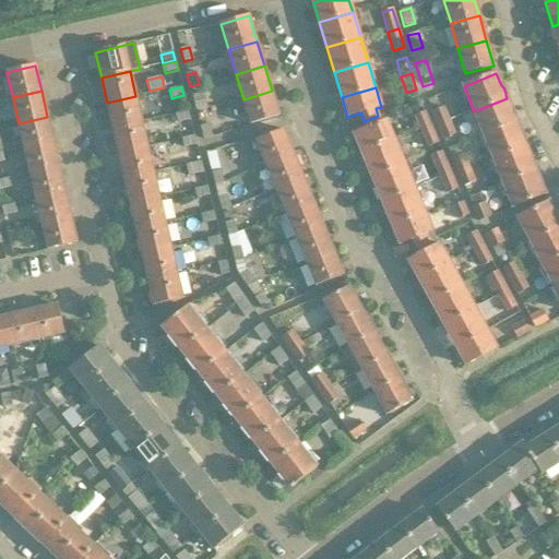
[(280,117),(272,91),(244,99),(251,125),(280,117)]
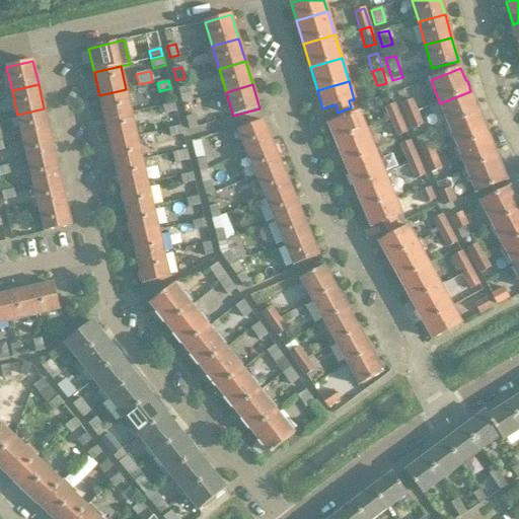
[(187,86),(178,89),(182,102),(191,100),(187,86)]
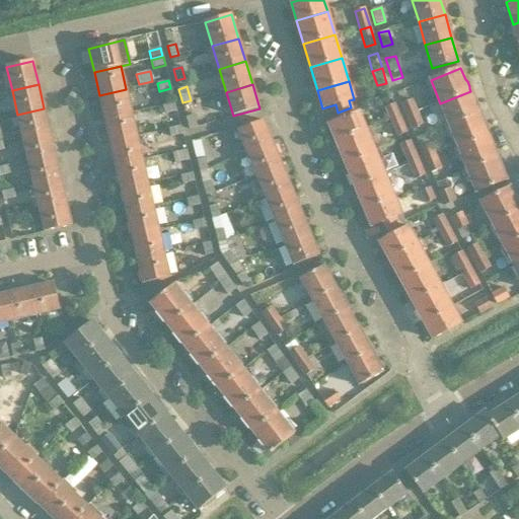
[(105,120),(132,113),(126,89),(99,95),(105,120)]
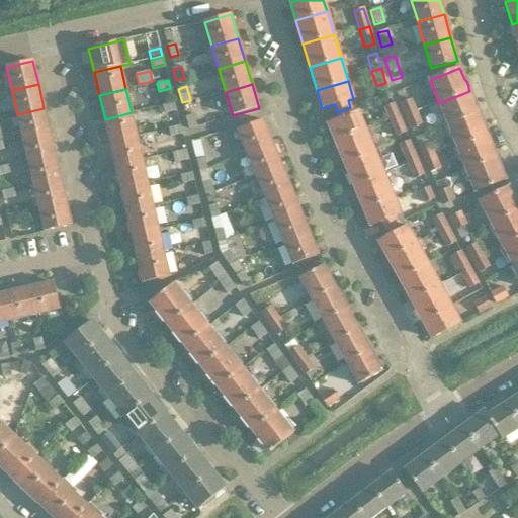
[(406,116),(416,112),(406,89),(396,93),(406,116)]
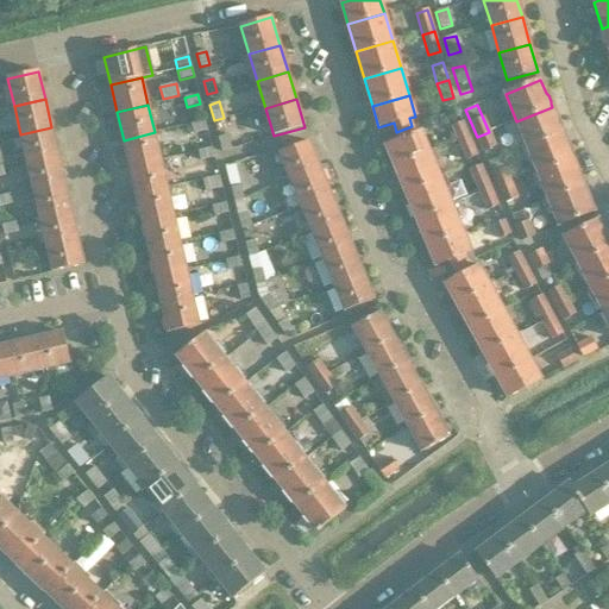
[(527,148),(562,133),(560,130),(562,127),(559,121),(557,119),(552,107),(516,121),(527,148)]
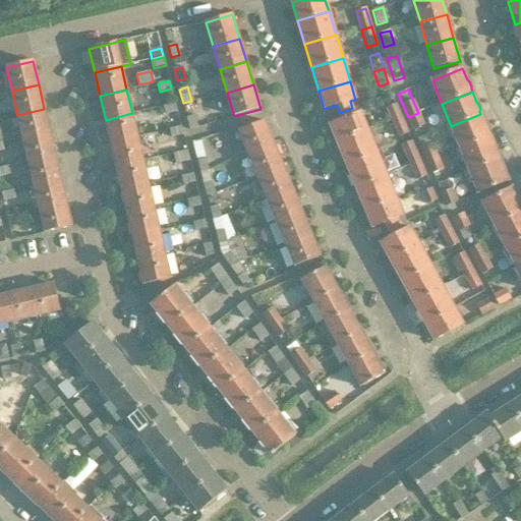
[(166,115),(177,112),(175,104),(164,107),(166,115)]
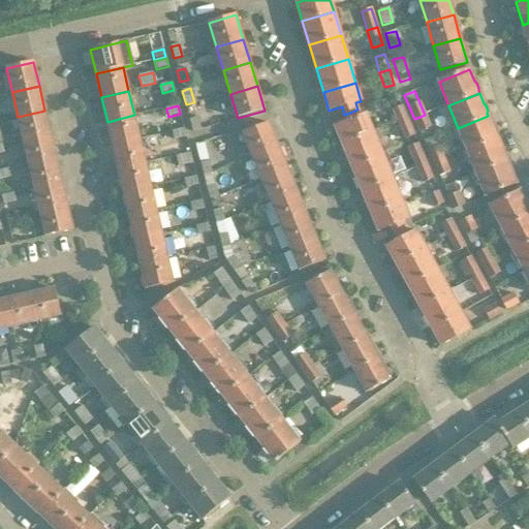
[(393,110),(399,125),(408,121),(402,105),(393,110)]
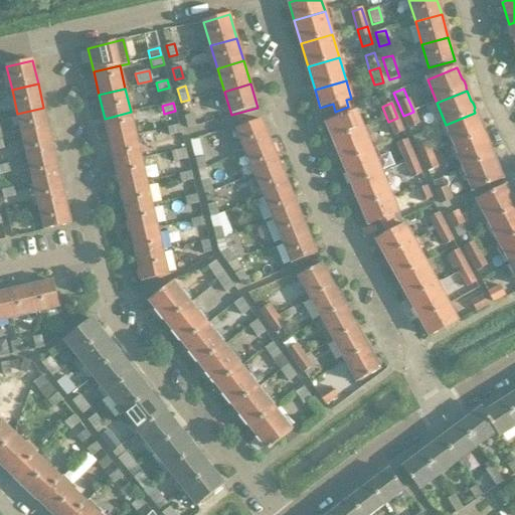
[(326,124),(333,141),(363,129),(356,112),(351,114),(348,107),(335,112),(338,119),(326,124)]
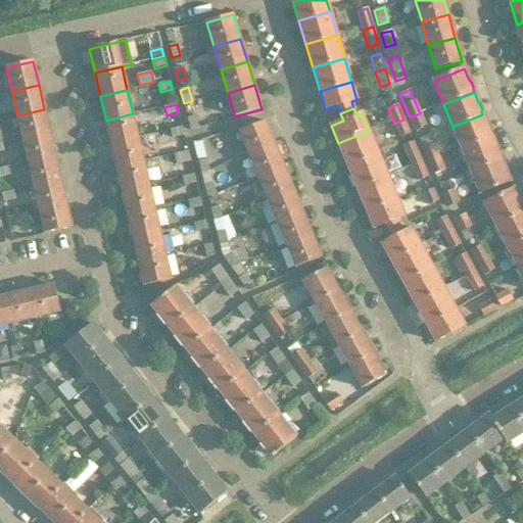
[(24,139),(50,133),(44,109),(17,115),(24,139)]
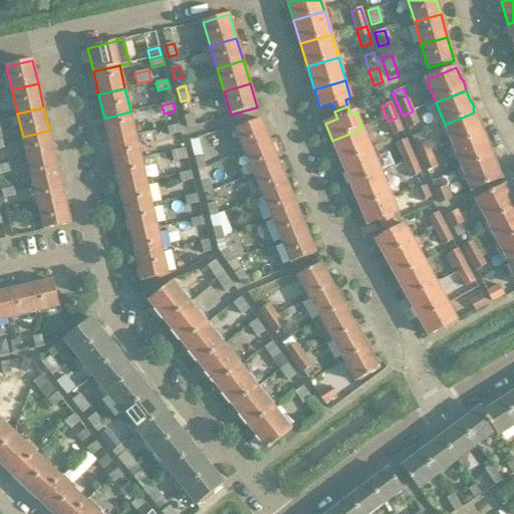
[(109,142),(136,136),(131,111),(104,118),(109,142)]
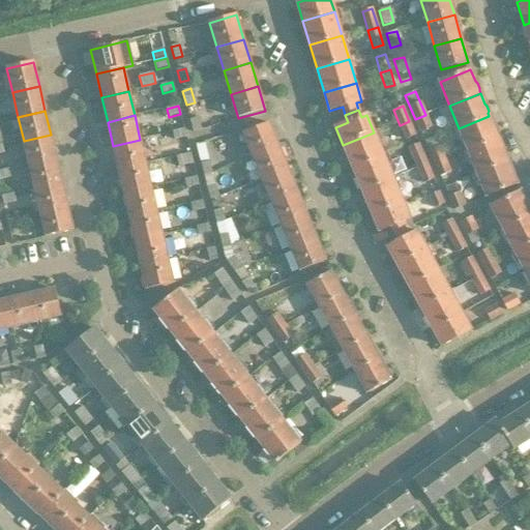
[(431,127),(425,115),(415,119),(420,131),(431,127)]
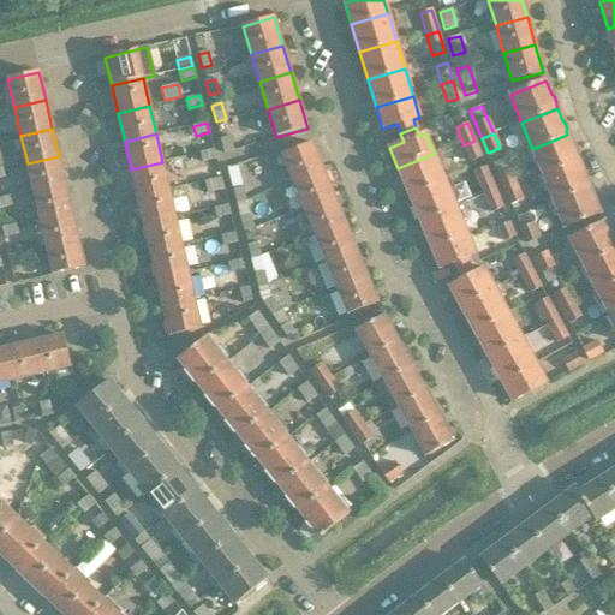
[(543,175),(578,161),(577,157),(578,155),(575,149),(573,147),(567,135),(532,149),(543,175)]
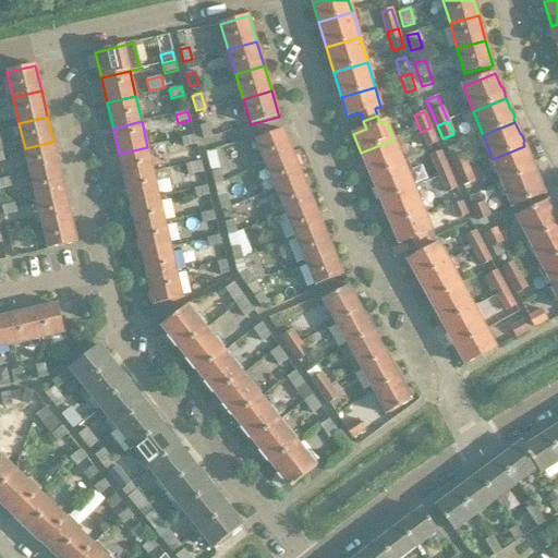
[(208,124),(199,126),(203,140),(211,137),(208,124)]
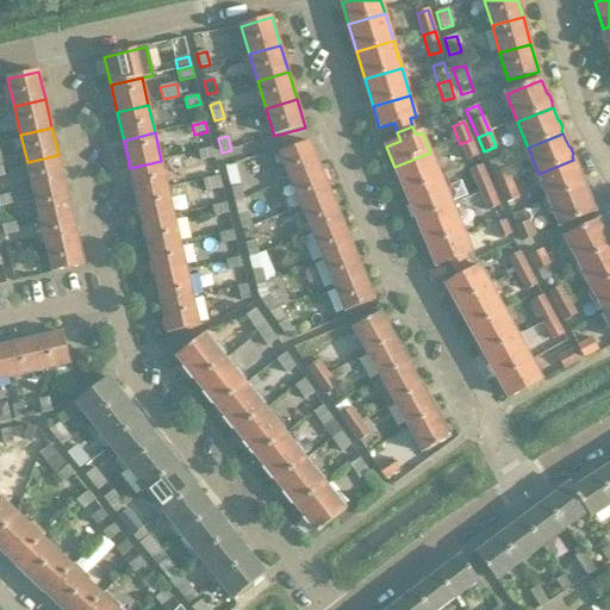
[(471,139),(460,144),(467,161),(478,156),(471,139)]
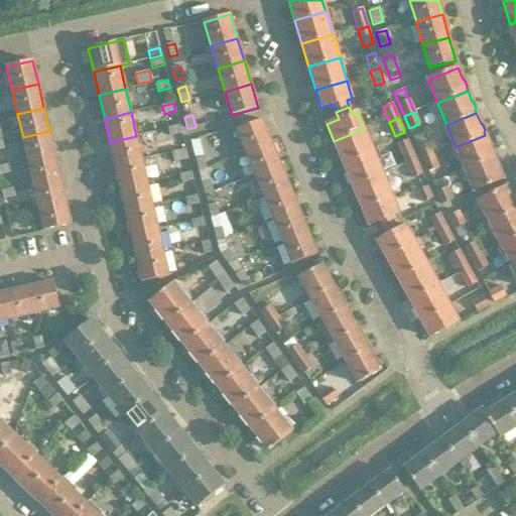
[(246,153),(271,142),(262,120),(237,130),(246,153)]
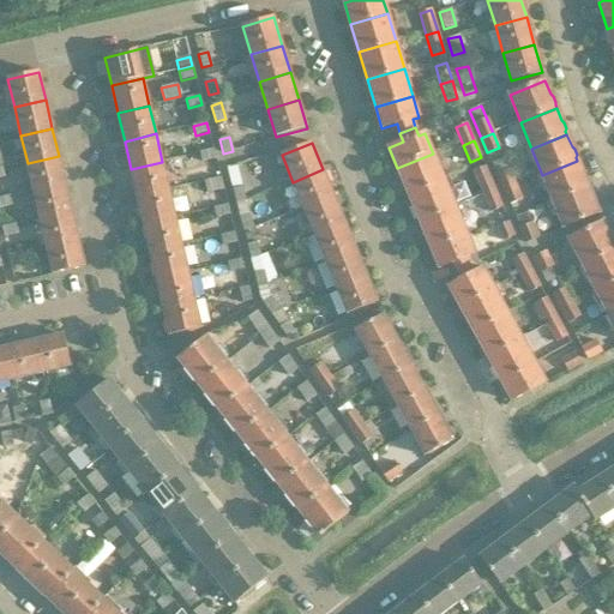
[(202,162),(216,160),(214,150),(199,152),(202,162)]
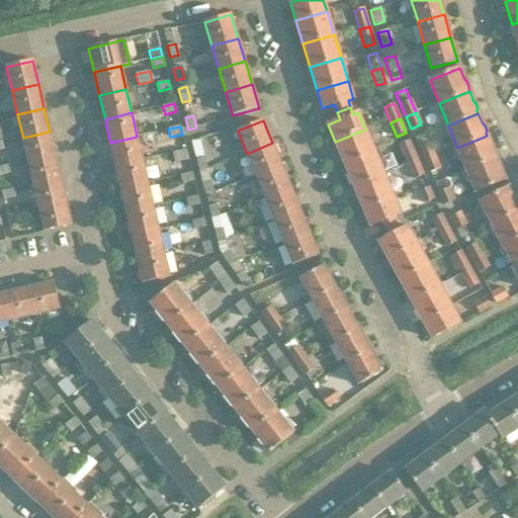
[(335,142),(344,164),(374,152),(365,130),(335,142)]
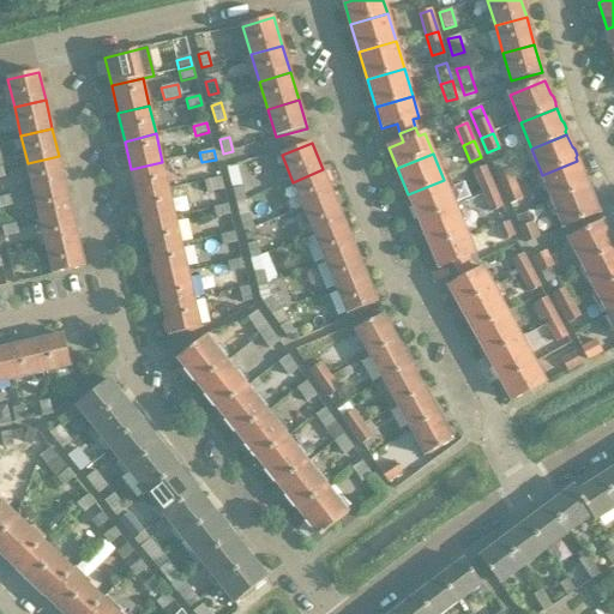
[(34,191),(65,184),(59,156),(28,163),(34,191)]
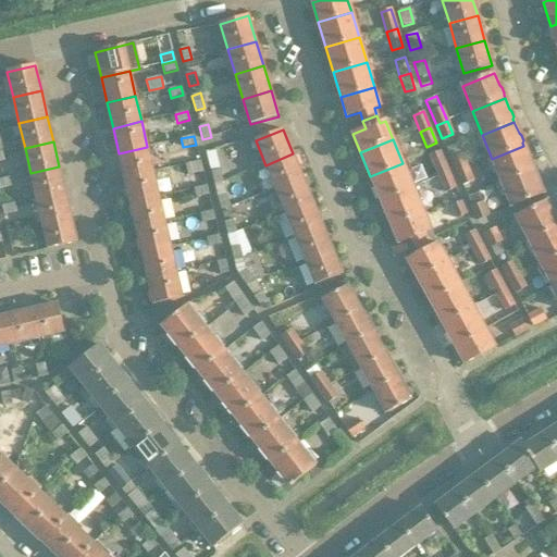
[(502,183),(533,170),(532,166),(533,164),(531,159),(529,157),(523,146),(492,159),(502,183)]
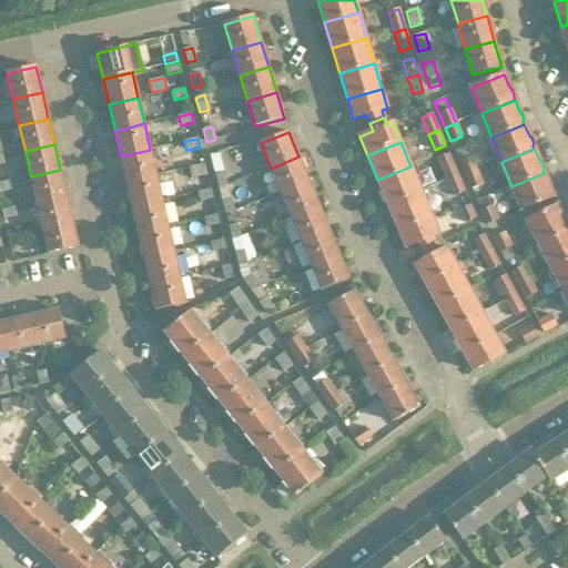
[(127,182),(156,175),(150,150),(121,156),(127,182)]
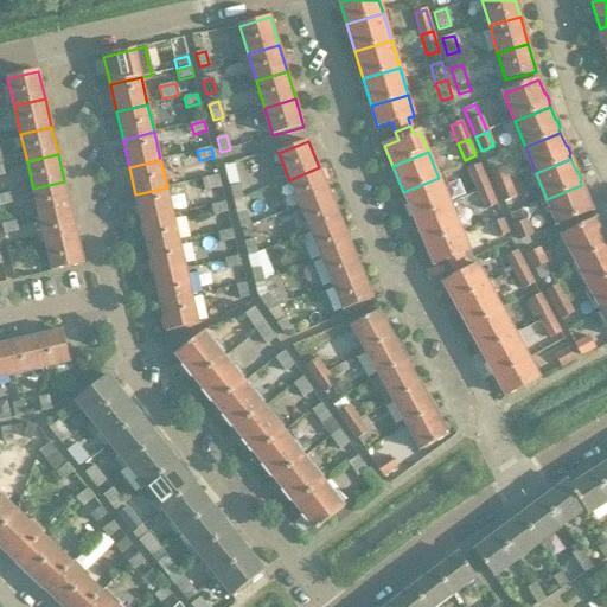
[(478,191),(489,186),(479,165),(468,170),(478,191)]
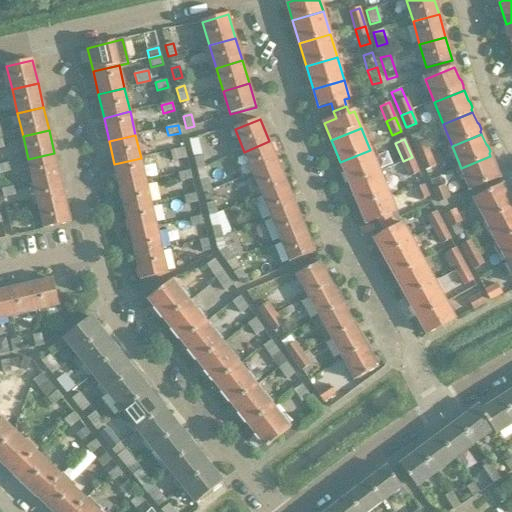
[(269,141),(244,152),(253,174),(278,164),(269,141)]
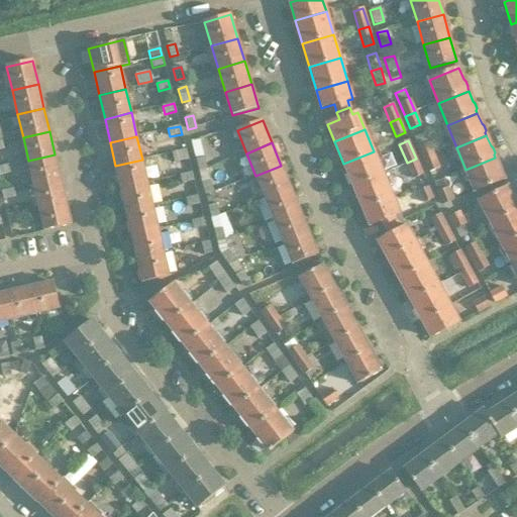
[(423,161),(433,156),(428,143),(418,147),(423,161)]
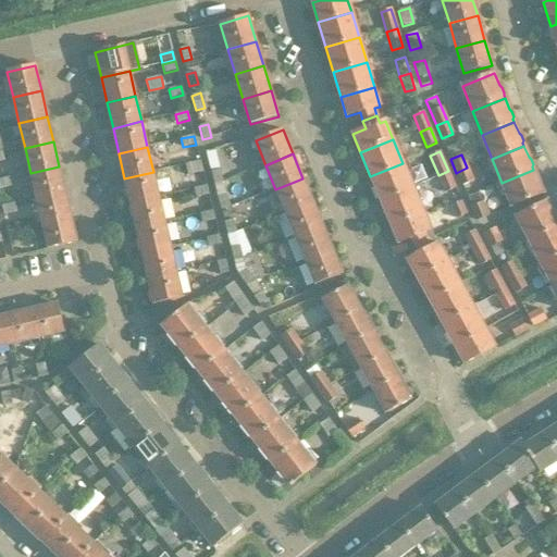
[(190,175),(203,172),(200,161),(187,164),(190,175)]
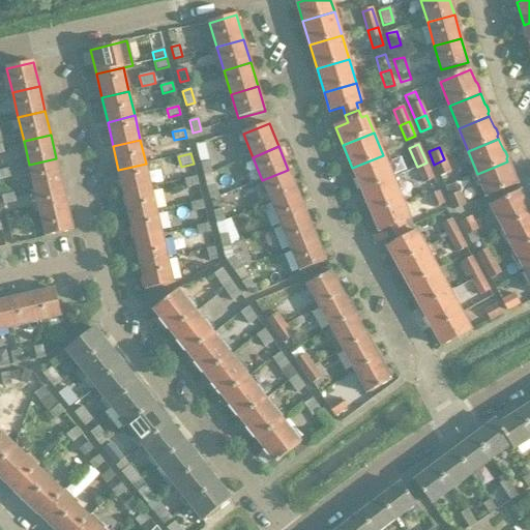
[(352,168),(362,192),(392,178),(383,155),(352,168)]
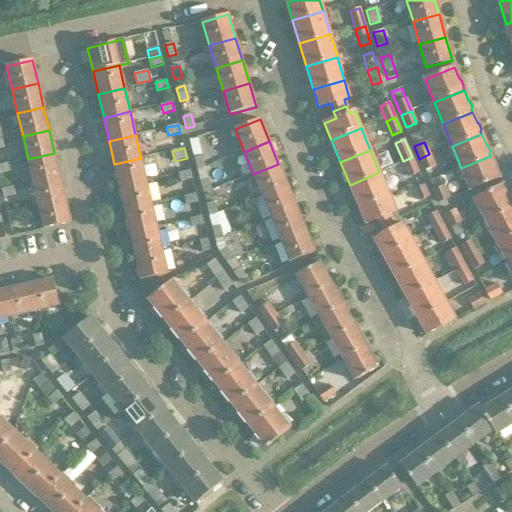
[(33,182),(60,176),(54,153),(28,159),(33,182)]
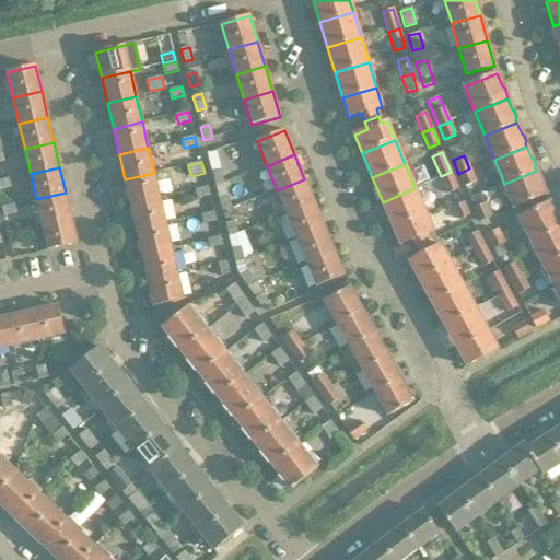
[(469,168),(458,174),(465,187),(476,183),(469,168)]
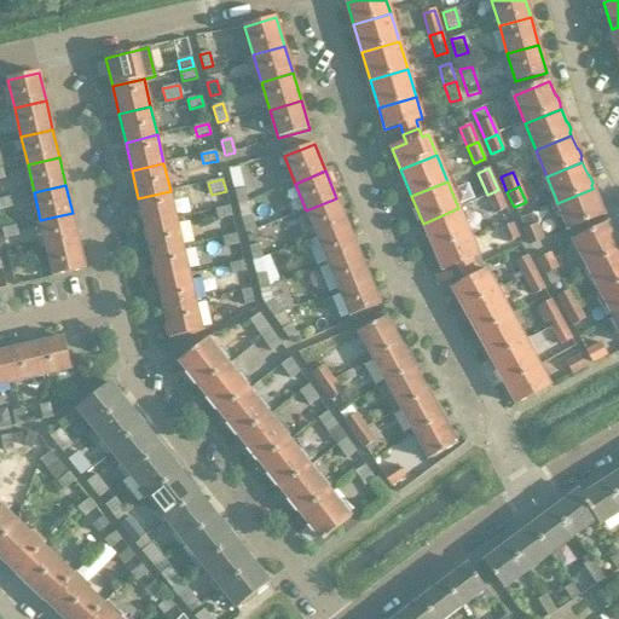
[(244,189),(235,191),(238,206),(248,203),(244,189)]
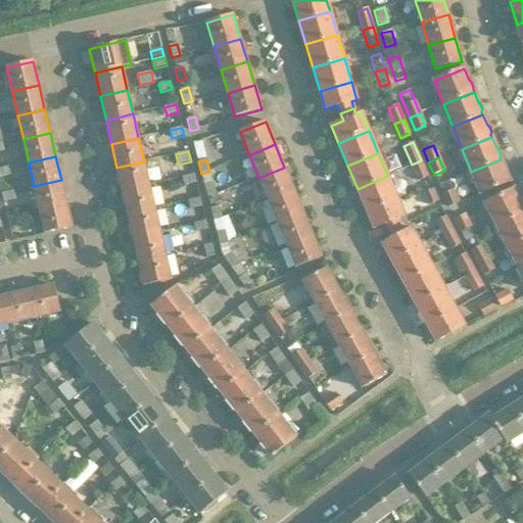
[(501,159),(471,172),(480,194),(511,182),(509,179),(510,177),(508,172),(506,170),(501,159)]
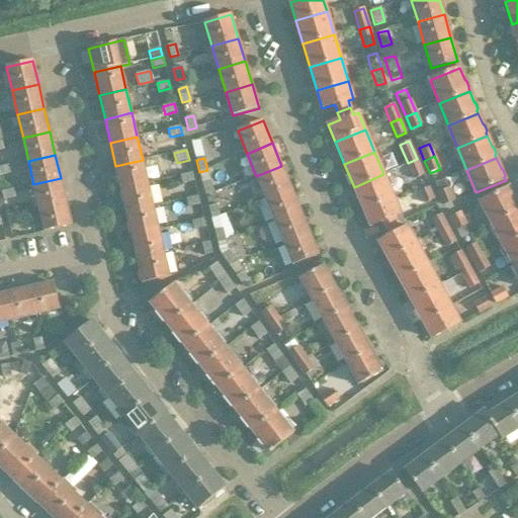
[(417,159),(408,163),(414,179),(423,175),(417,159)]
